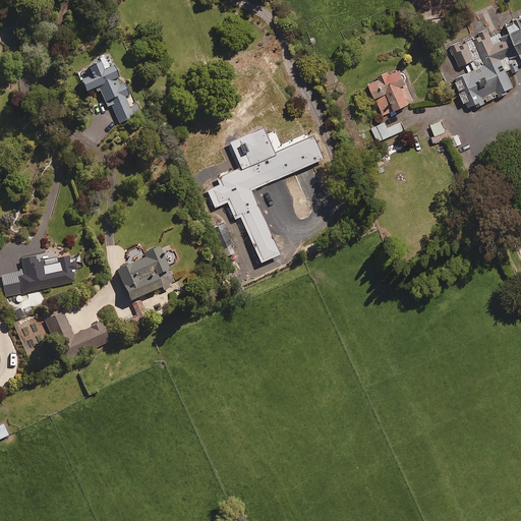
[(520,14),(504,22),(520,60),(520,14)]
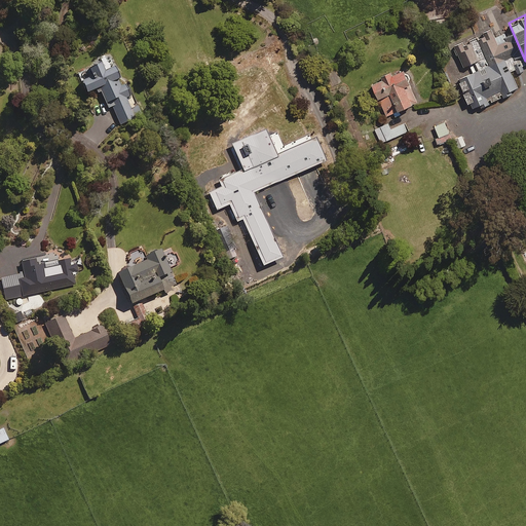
[(525,74),(499,17),(455,38),(482,96),(525,75),(525,74)]
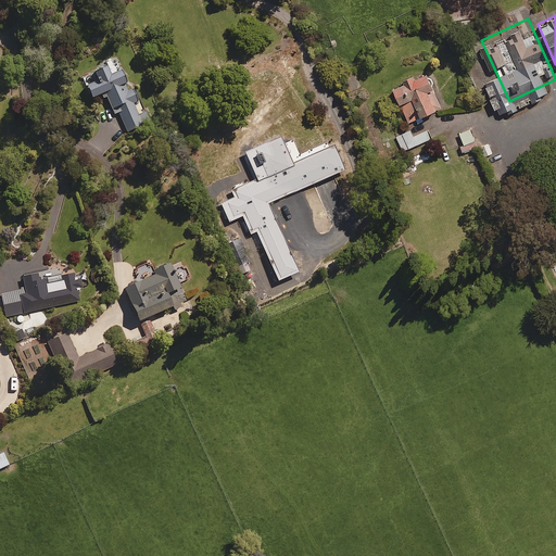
[(112,77),(109,71),(97,75),(100,84),(88,89),(92,101),(106,96),(115,115),(119,114),(127,133),(151,123),(147,112),(138,115),(134,104),(138,102),(133,89),(130,90),(123,73),(112,77)]
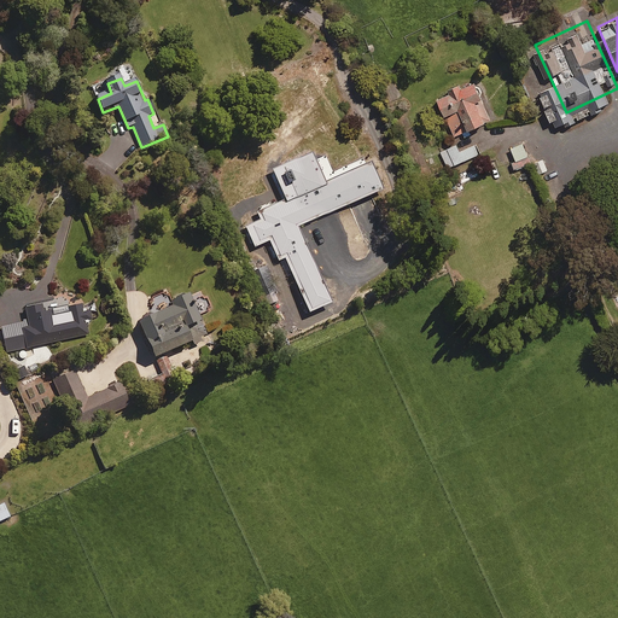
[(471,136),(470,134),(494,124),(477,83),(461,89),(460,86),(449,89),(453,95),(441,101),(455,138),(464,134),(466,139),(471,136)]
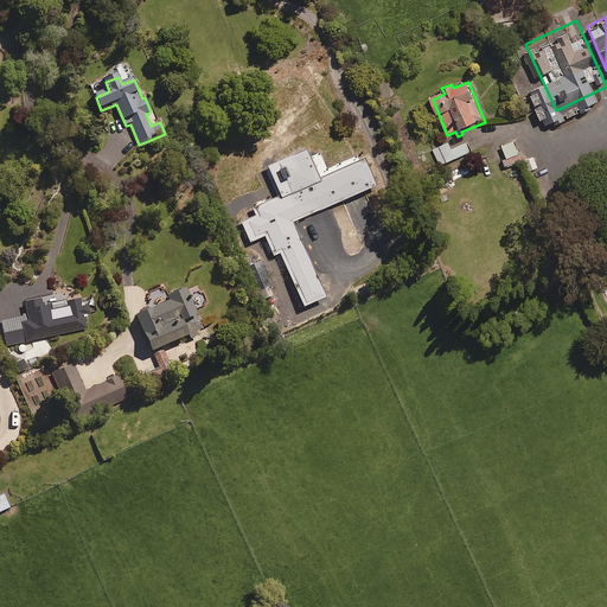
[(472,153),(468,142),(452,149),(449,142),(434,149),(440,166),(472,153)]
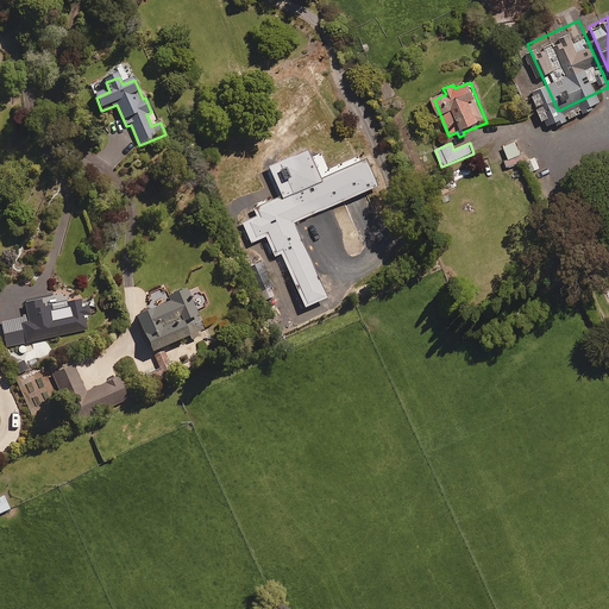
[(512,174),(509,168),(523,162),(516,143),(504,148),(507,150),(494,156),(502,177),(512,174)]
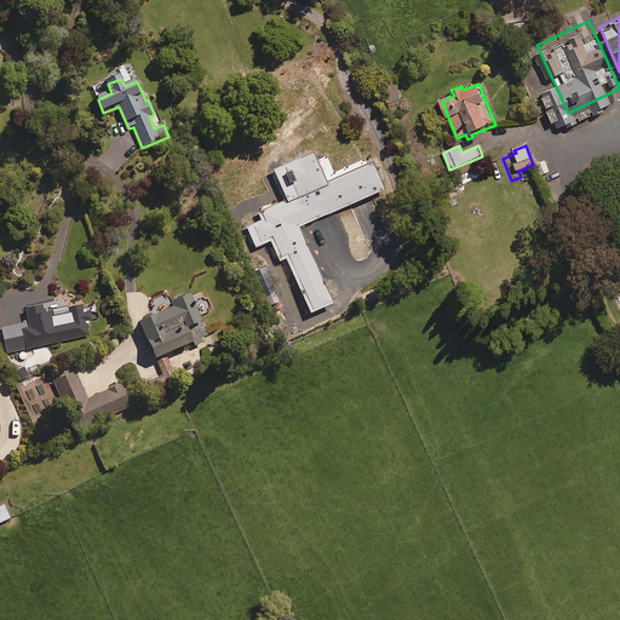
[(302,241),(281,227),(275,214),(311,197),(293,159),(256,177),(254,176),(234,184),(246,211),(252,208),(263,233),(256,236),(260,246),(275,252),(302,241)]
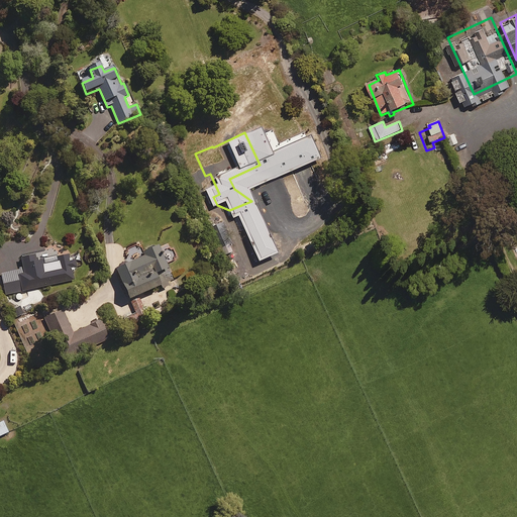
[(458,144),(454,133),(448,136),(451,146),(458,144)]
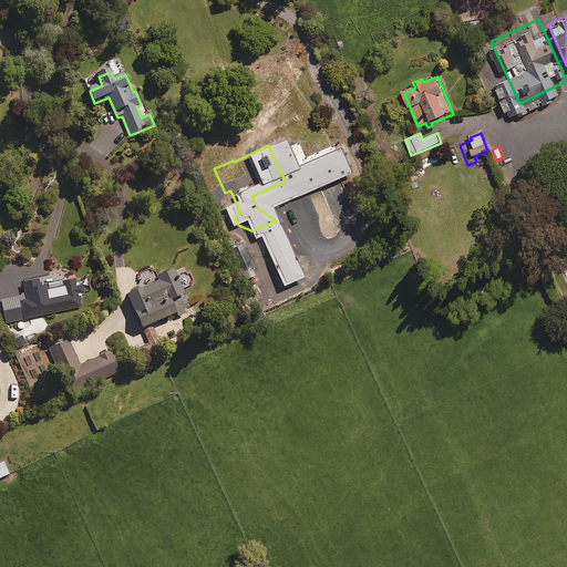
[(195,284),(189,271),(187,272),(185,267),(157,279),(154,270),(141,276),(145,287),(127,294),(142,330),(177,316),(178,319),(187,315),(186,311),(191,310),(182,289),(195,284)]
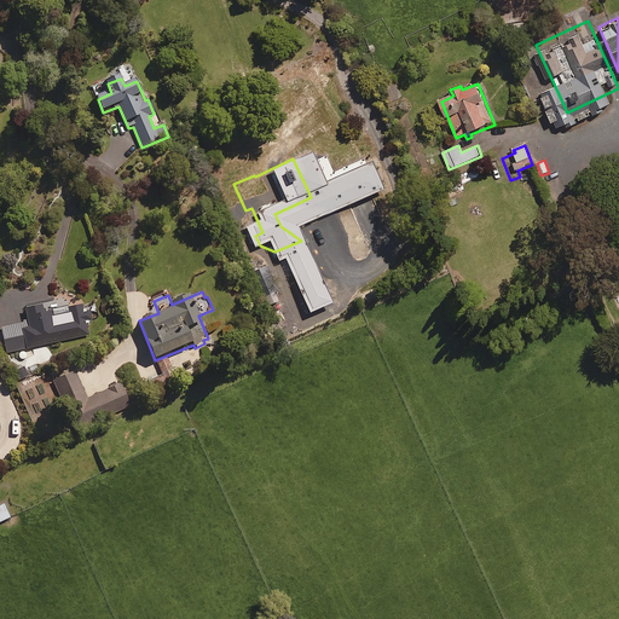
[(277,293),(261,299),(266,310),(281,305),(277,293)]
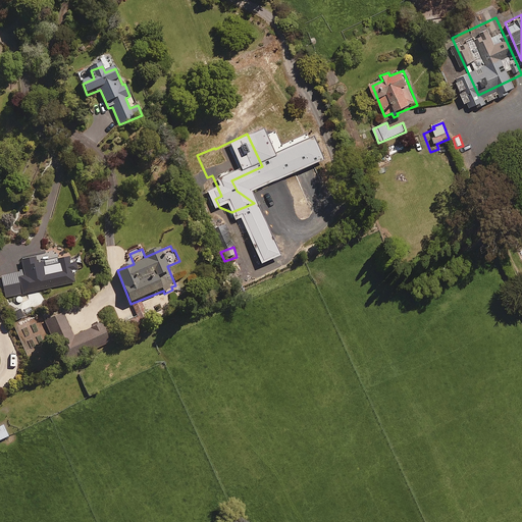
[(79,255),(69,257),(69,255),(43,260),(43,257),(19,262),(27,294),(75,283),(72,272),(79,271),(77,265),(81,264),(79,255)]
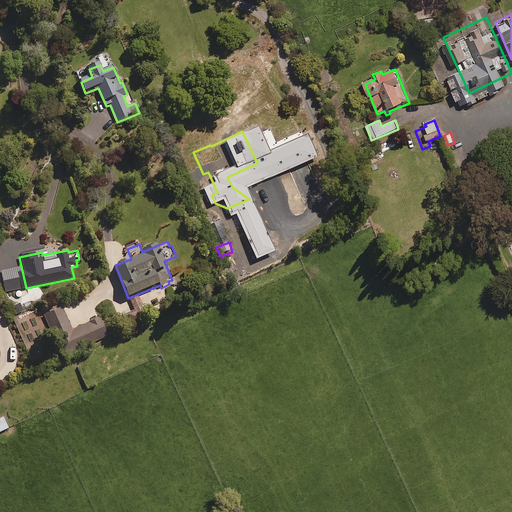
[(24,286),(21,271),(2,274),(6,290),(24,286)]
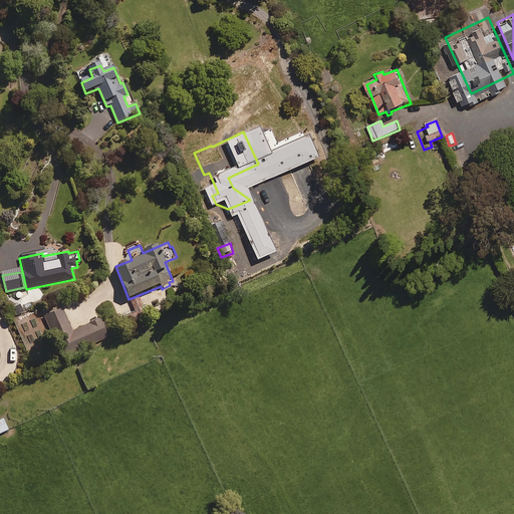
[(72,332),(64,312),(47,319),(63,357),(108,338),(100,320),(72,332)]
